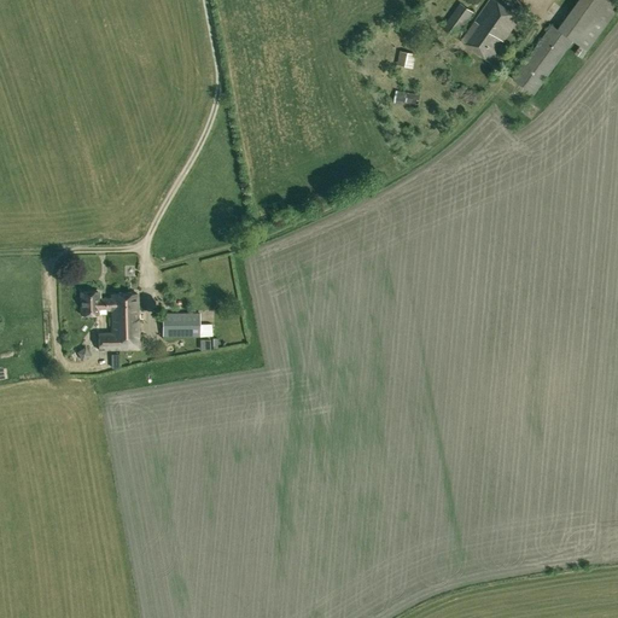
[(493,0),(490,0),(460,41),(489,63),(501,45),(519,19),(493,0)]
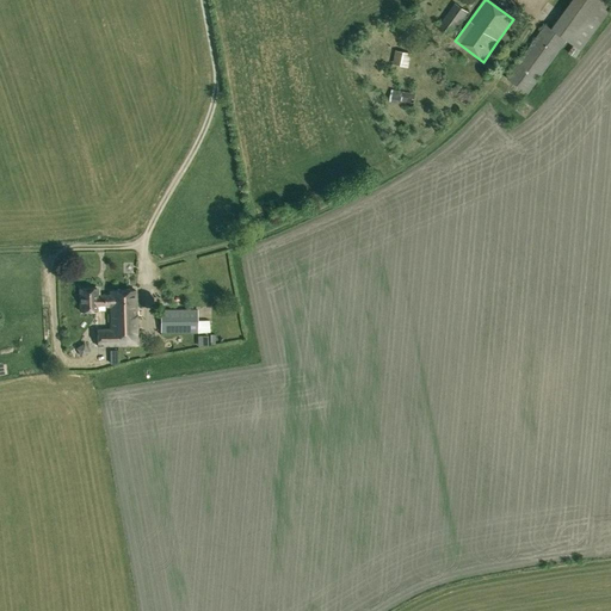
[(610,0),(573,0),(553,30),(545,25),(508,79),(529,93),(566,41),(573,45),(568,53),(576,60),(610,10),(610,0)]
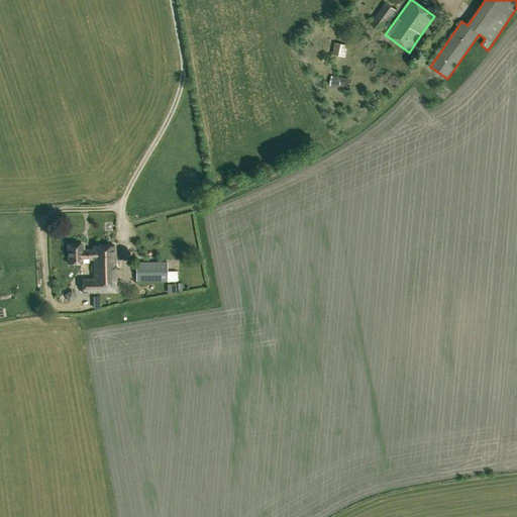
[(395,12),(384,4),(369,24),(381,32),(395,12)]
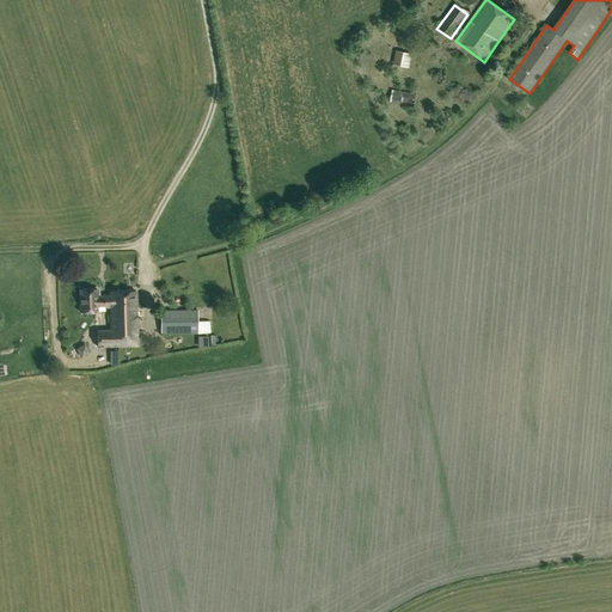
[(411,54),(396,51),(392,66),(409,69),(411,54)]
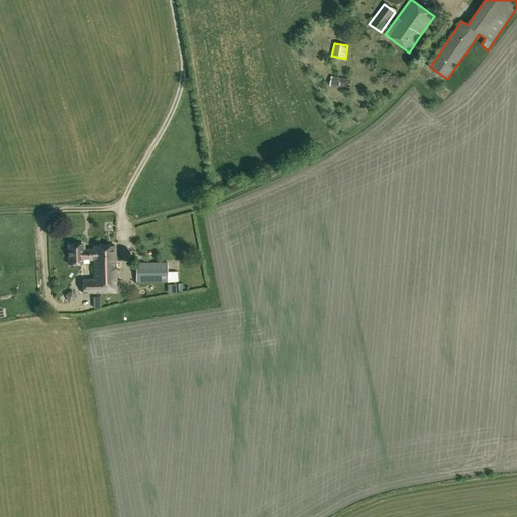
[(331,77),(329,87),(349,90),(350,80),(331,77)]
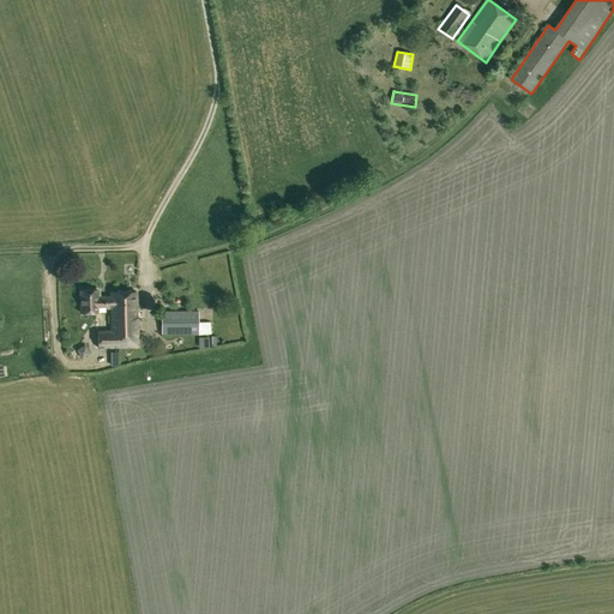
[(97,349),(125,348),(138,348),(137,293),(112,294),(112,298),(97,298),(97,290),(80,290),(80,313),(100,313),(100,308),(112,308),(112,332),(97,332),(97,349)]
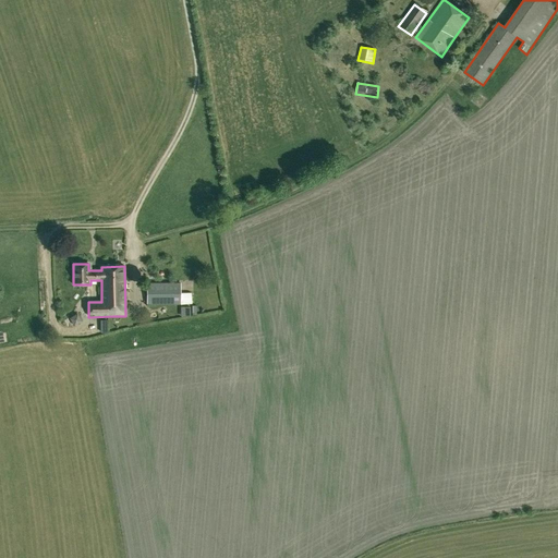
[(147,304),(181,304),(191,304),(191,293),(181,293),(181,284),(147,284),(147,304)]
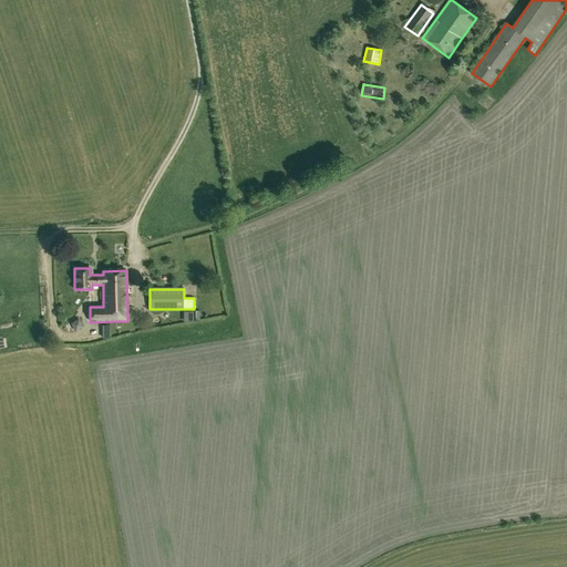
All buildings are outlined.
